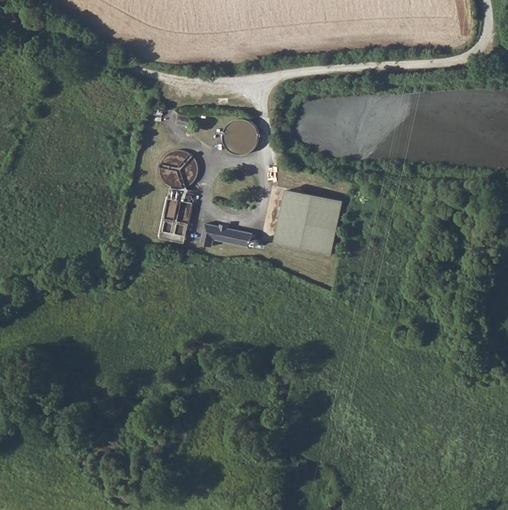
[(187,119),(176,117),(174,127),(185,130),(187,119)]
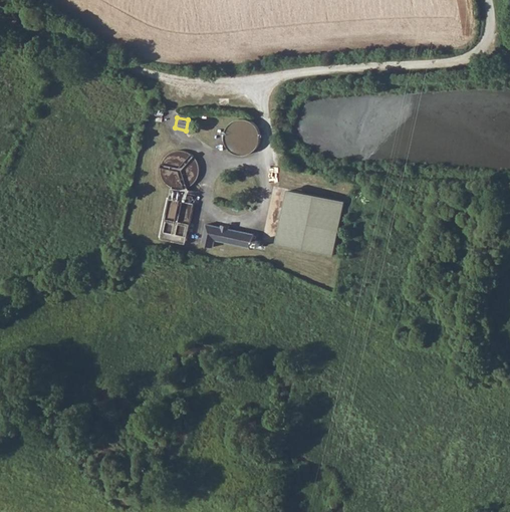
[(256,143),(256,140),(256,137),(255,134),(254,132),(252,129),(250,126),(248,124),(245,122),(242,121),(239,121),(236,121),(233,121),(229,123),(227,124),(224,128),(222,130),(221,133),(220,137),(219,140),(220,144),(221,147),(222,150),(224,153),(227,155),(230,156),(233,158),(236,158),(239,158),(242,158),(245,157),(248,155),(250,153),(252,151),(254,149),(255,146),(256,143)]
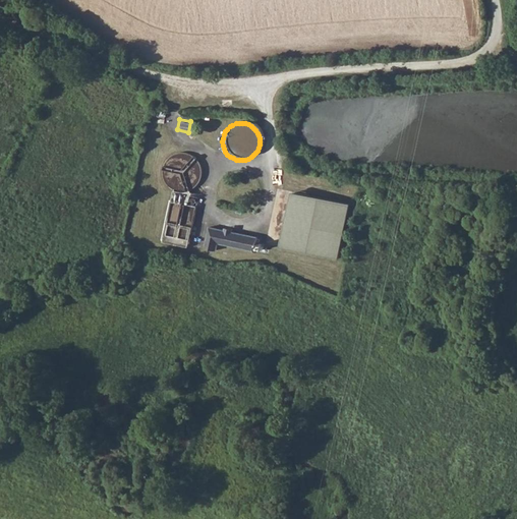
[(197,177),(197,174),(197,171),(196,168),(195,165),(193,162),(191,160),(188,158),(186,156),(182,155),(179,155),(176,155),(172,155),(169,157),(166,158),(163,161),(161,164),(160,167),(159,170),(158,174),(159,178),(160,181),(161,185),(164,187),(166,189),(169,191),(172,193),(176,193),(179,193),(182,193),(186,192),(188,190),(191,188),(193,186),(195,183),(196,180),(197,177)]
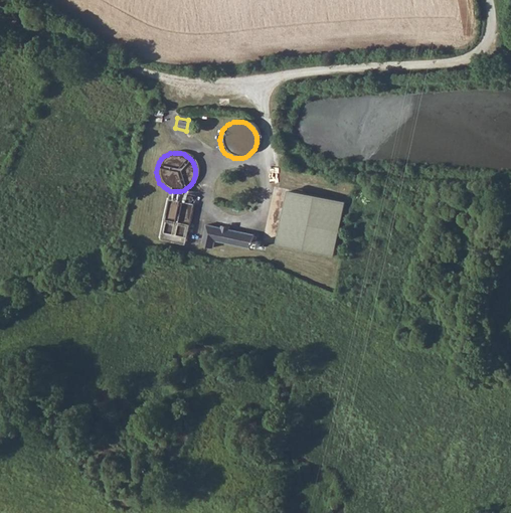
[(275,244),(333,257),(344,202),(286,190),(275,244)]
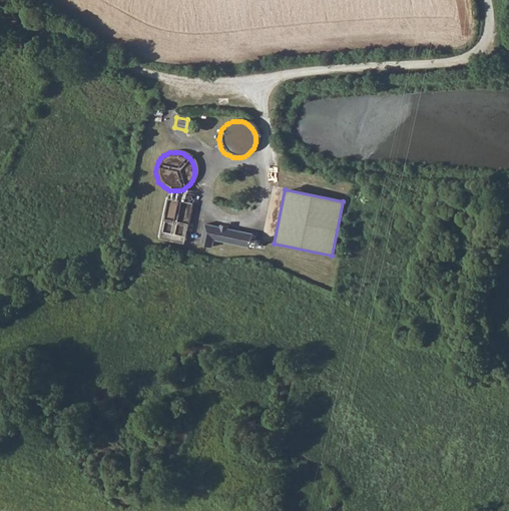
[(164,221),(187,221),(188,200),(164,200),(164,221)]
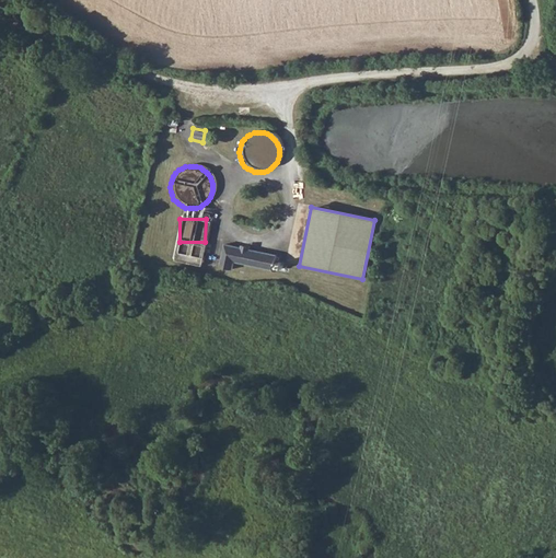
[(222,244),(218,268),(230,270),(232,263),(271,271),(275,255),(222,244)]
